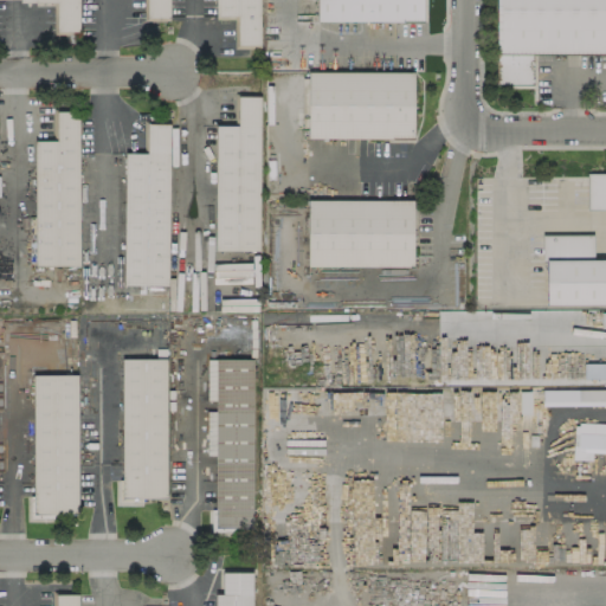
[(33,0),(77,0),(78,33),(55,33),(55,4),(34,4),(33,0)]
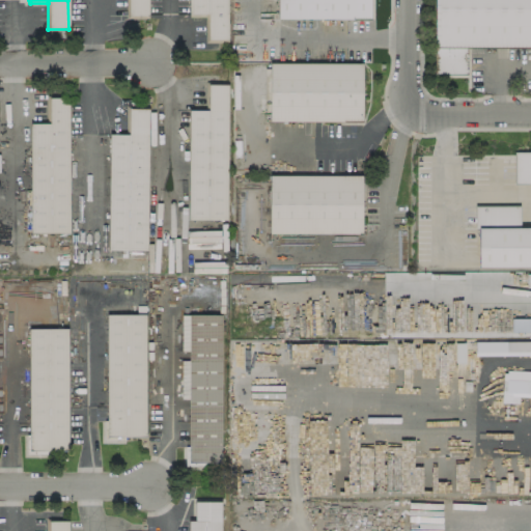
[(146,0),(146,17),(126,17),(126,0),(146,0)]
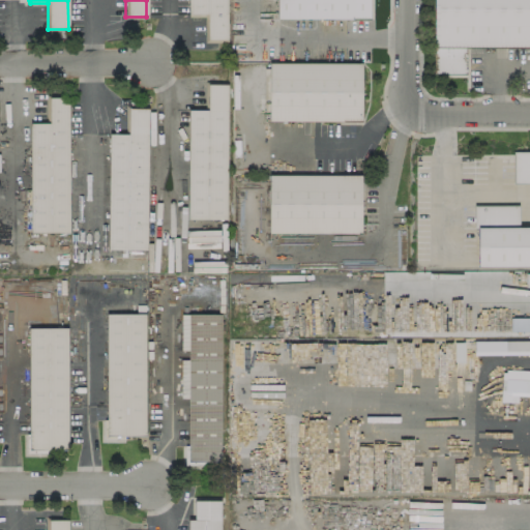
[(188,0),(226,0),(227,40),(204,41),(204,15),(189,15),(188,0)]
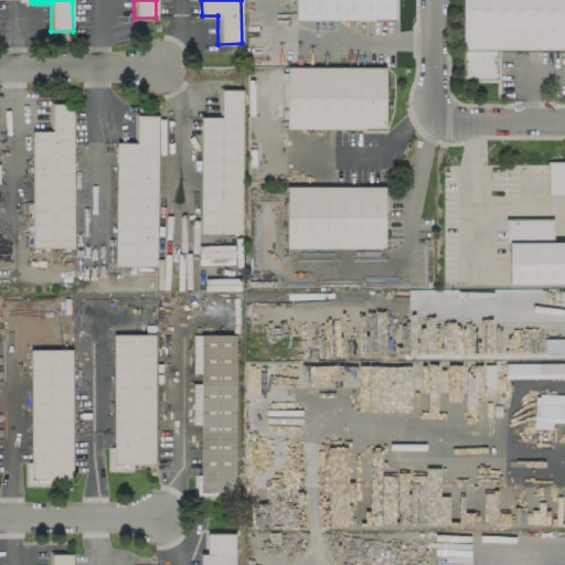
[(394,0),(394,19),(295,19),(295,0),(394,0)]
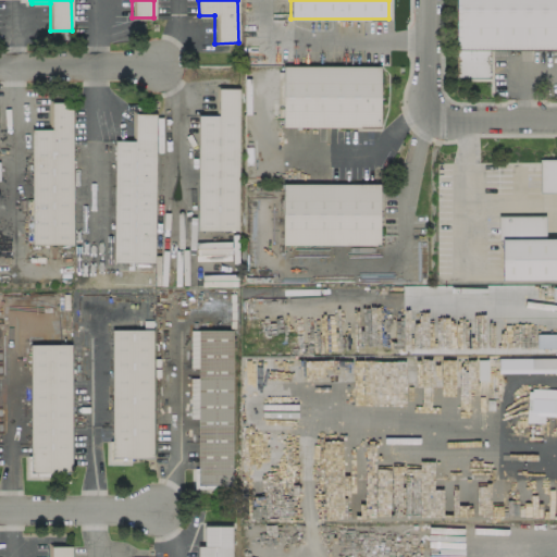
[(456,0),(556,0),(556,49),(489,49),(489,76),(456,76),(456,0)]
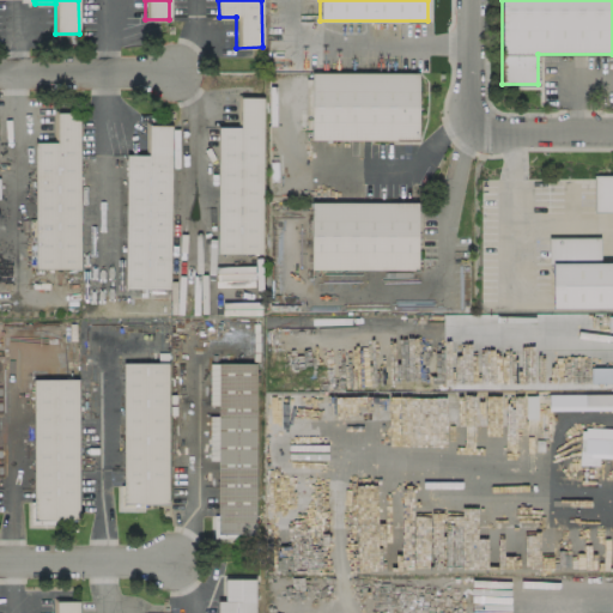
[(313,73),(313,141),(419,143),(419,73),(313,73)]
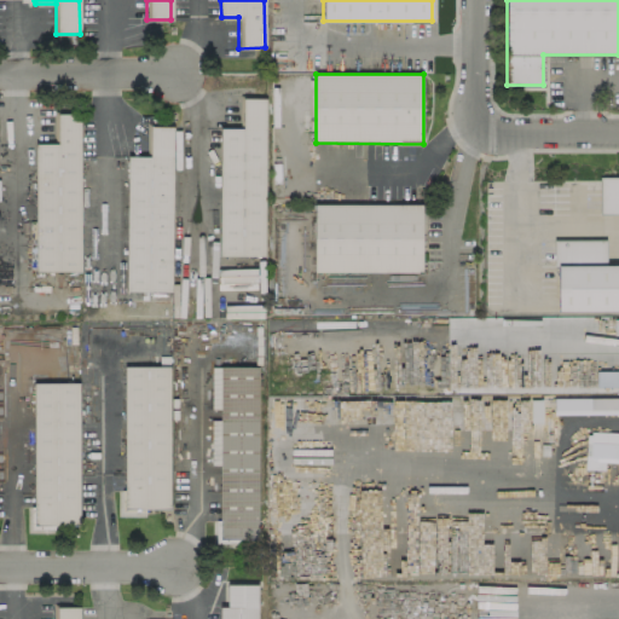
[(221,127),(244,128),(244,99),(266,99),(265,256),(220,256),(221,127)]
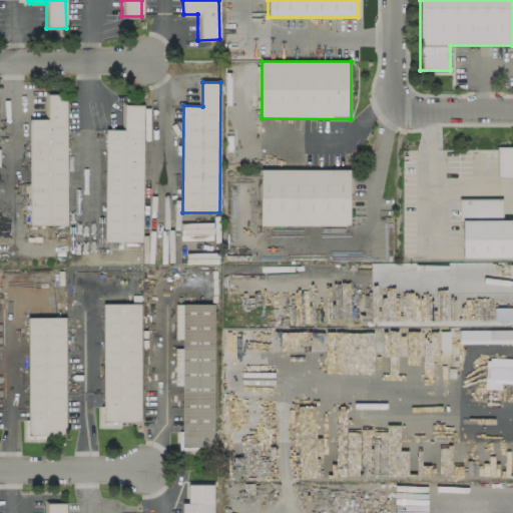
[(29,120),(31,224),(68,224),(68,93),(47,93),(48,119),(29,120)]
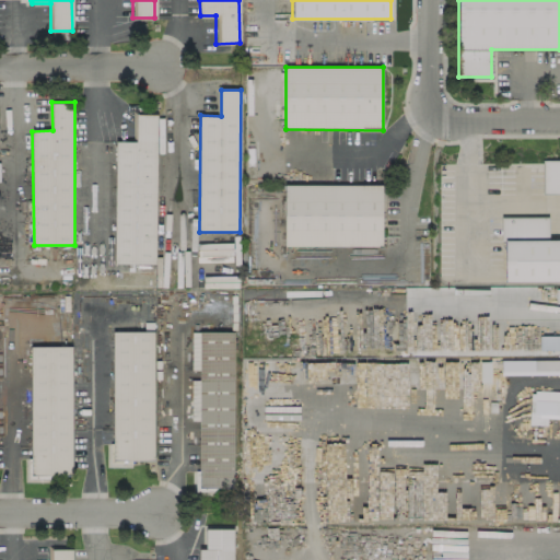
[(117,141),(135,142),(136,115),(156,116),(154,264),(115,264),(117,141)]
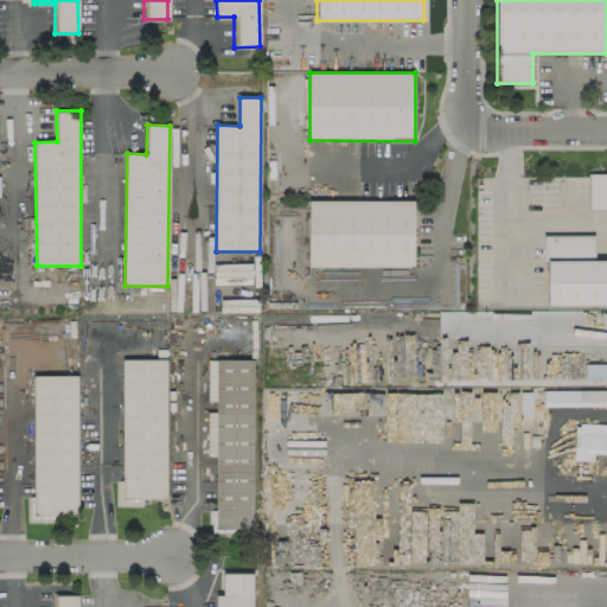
[(587,173),(606,173),(606,209),(587,209),(587,173)]
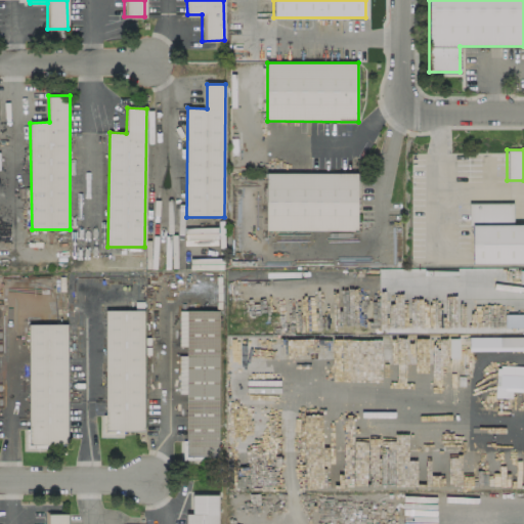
[(266,173),(266,232),(357,232),(357,173),(266,173)]
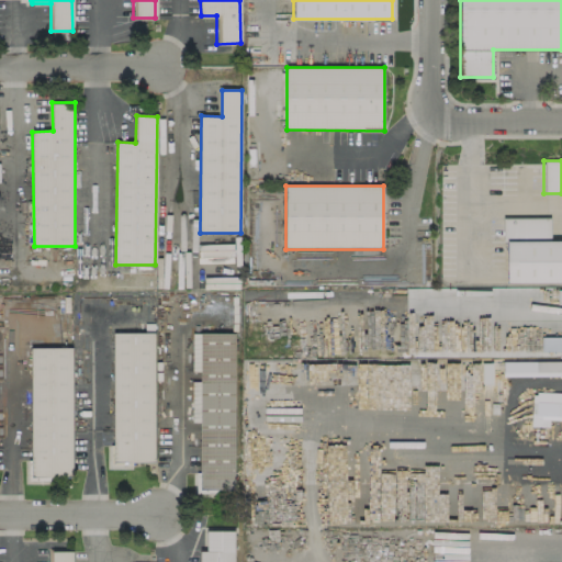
[(502,217),(549,217),(549,242),(561,240),(561,281),(506,282),(506,240),(503,240),(502,217)]
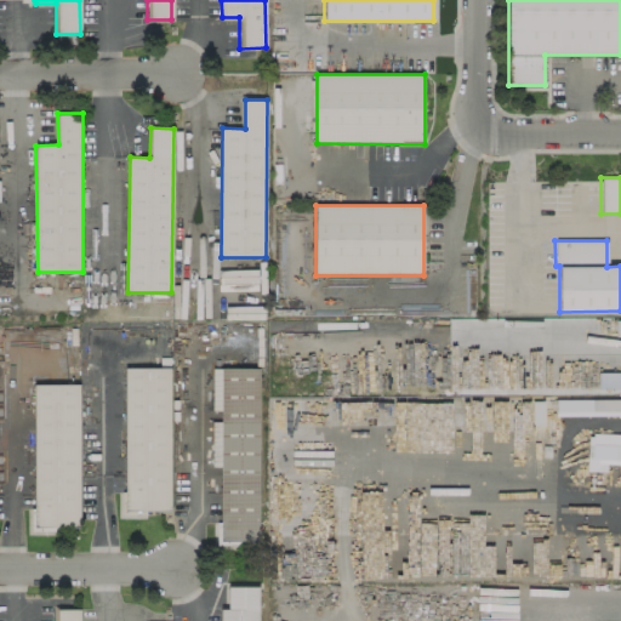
[(124,368),(170,368),(169,510),(124,510),(124,368)]
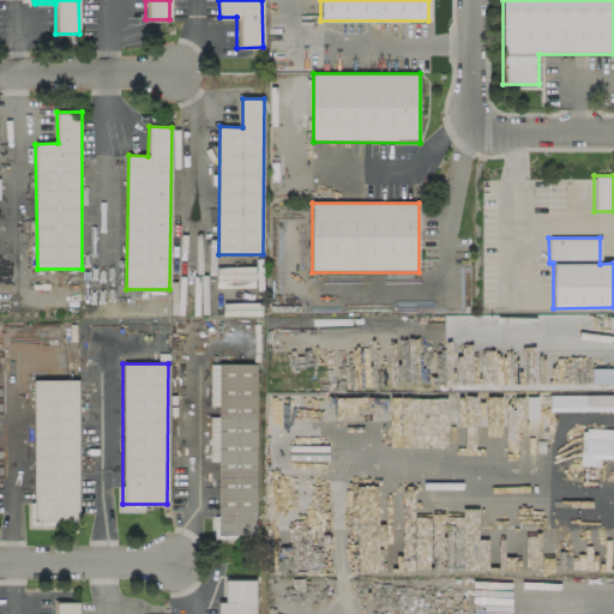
[(217,536),(254,536),(254,363),(217,363),(217,450),(217,536)]
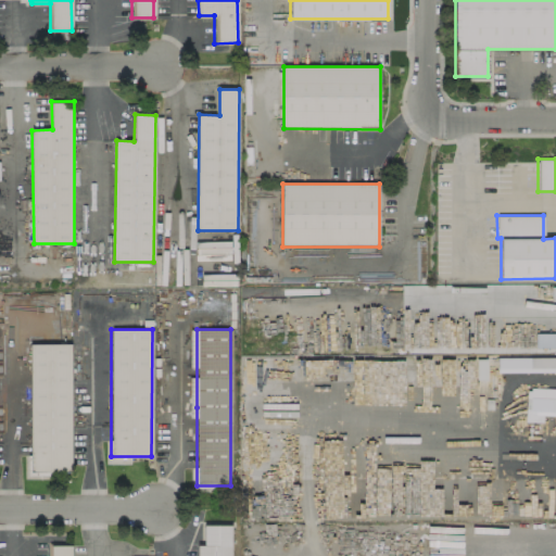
[(555,333),(534,333),(534,348),(555,346),(555,333)]
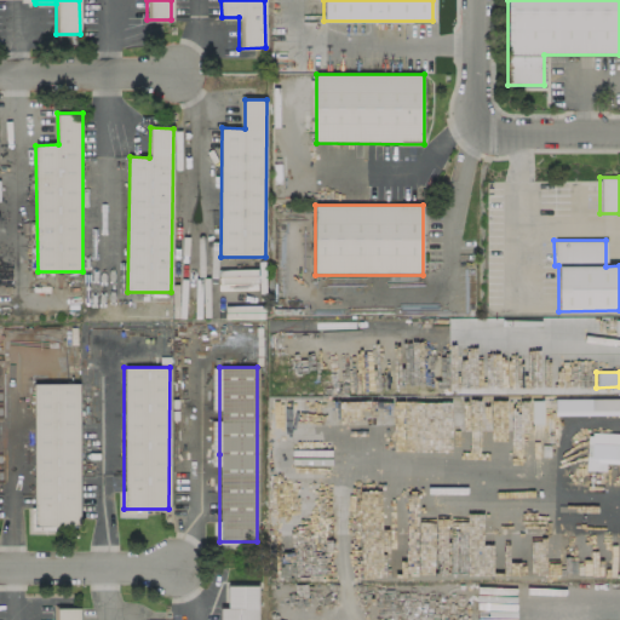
[(34,385),(79,385),(79,527),(34,527),(34,385)]
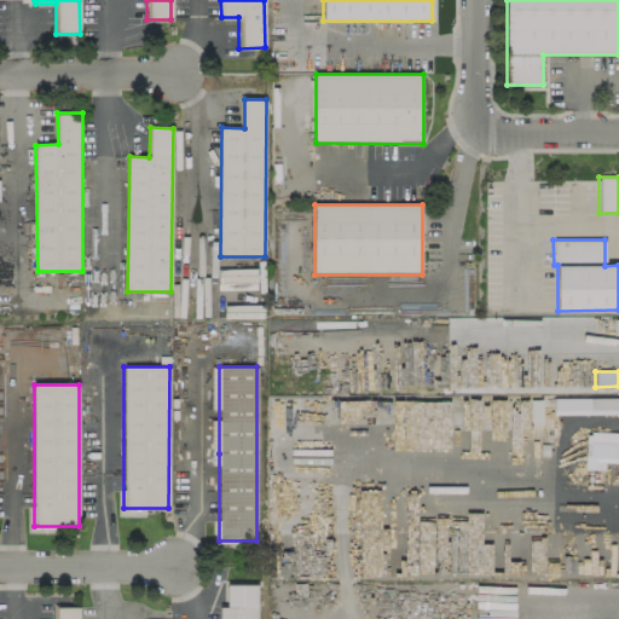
[(526,399),(514,400),(514,409),(512,409),(512,428),(527,428),(526,399)]
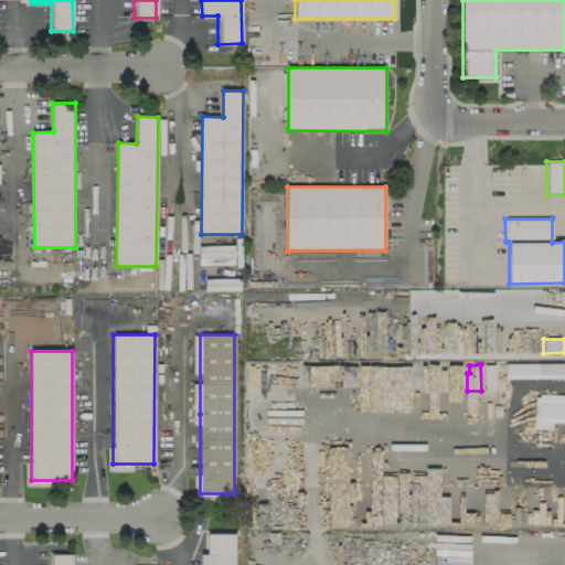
[(564,395),(534,394),(533,428),(551,429),(551,422),(564,422),(564,395)]
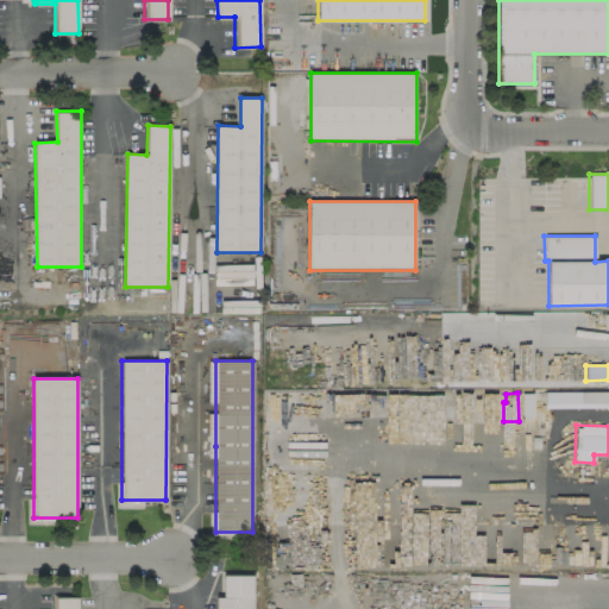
[(389,495),(350,494),(347,564),(387,565),(389,495)]
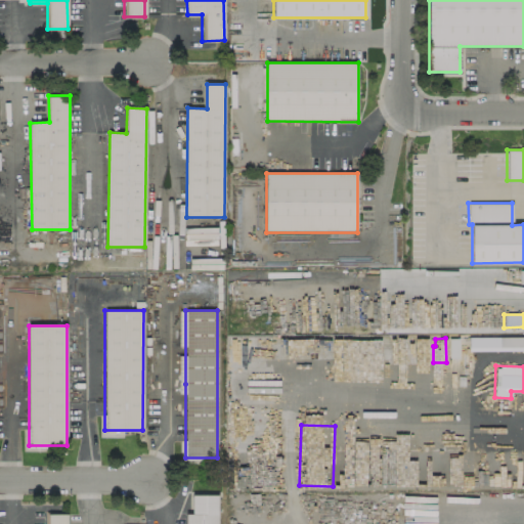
[(285,444),(266,444),(266,433),(233,433),(233,473),(244,473),(244,488),(285,488),(285,444)]
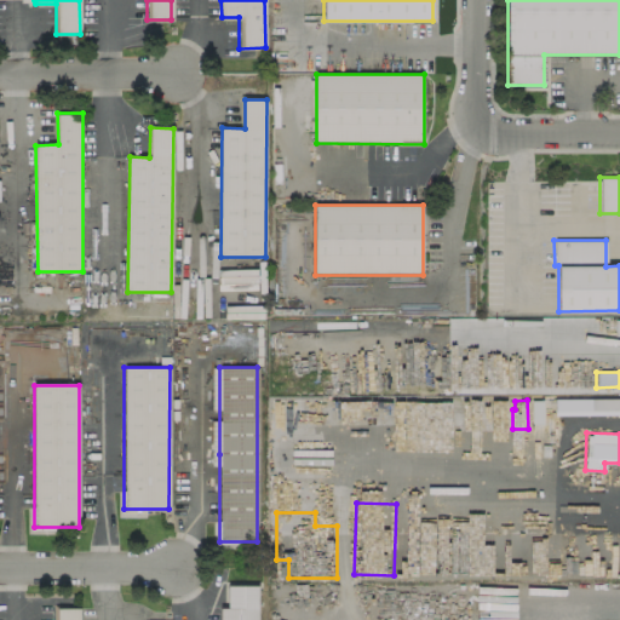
[(503,558),(483,557),(482,574),(501,574),(503,558)]
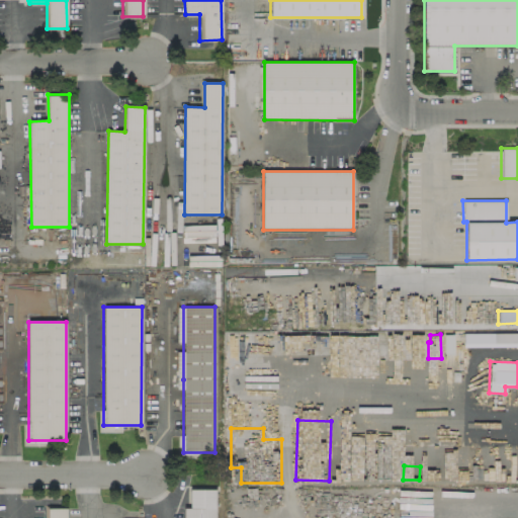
[(189,508),(190,488),(216,488),(214,517),(182,517),(183,508),(189,508)]
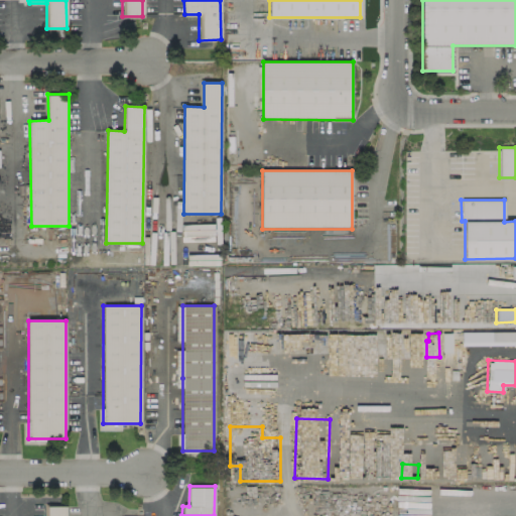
[(46,515),(46,504),(67,504),(66,515),(46,515)]
